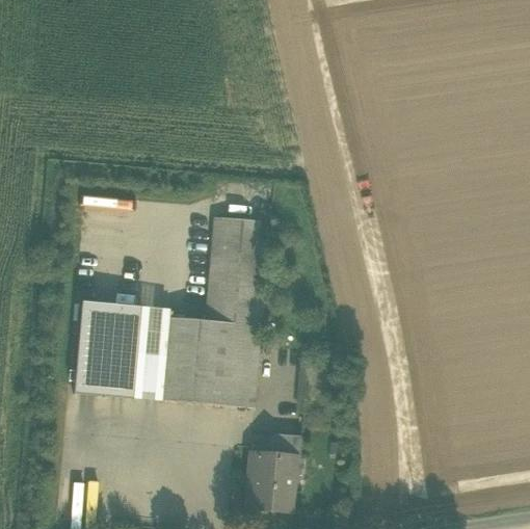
[(162,399),(255,407),(270,221),(215,216),(206,319),(169,316),(162,399)]
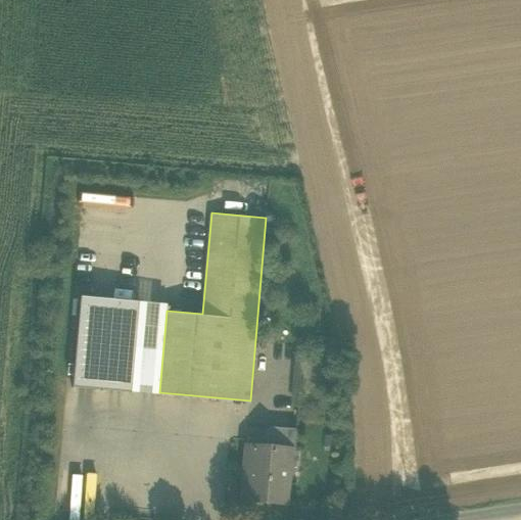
[(139,300),(81,295),(74,386),(131,390),(138,301),(139,300)]
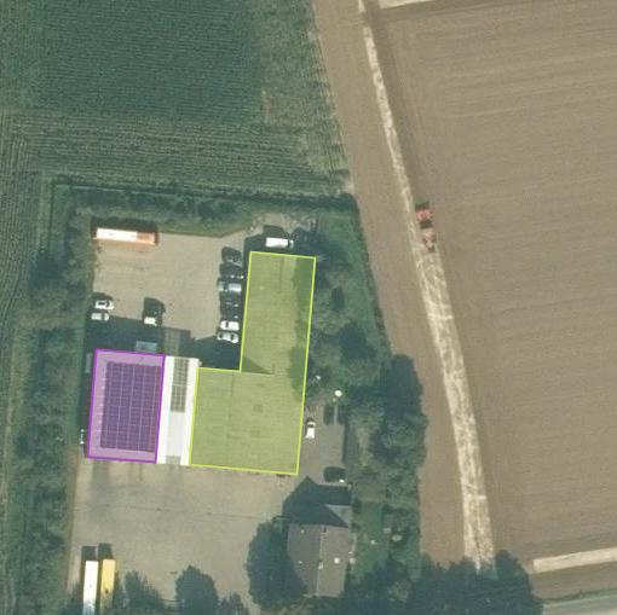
[(197,359),(163,357),(155,462),(189,464),(197,367),(197,359)]
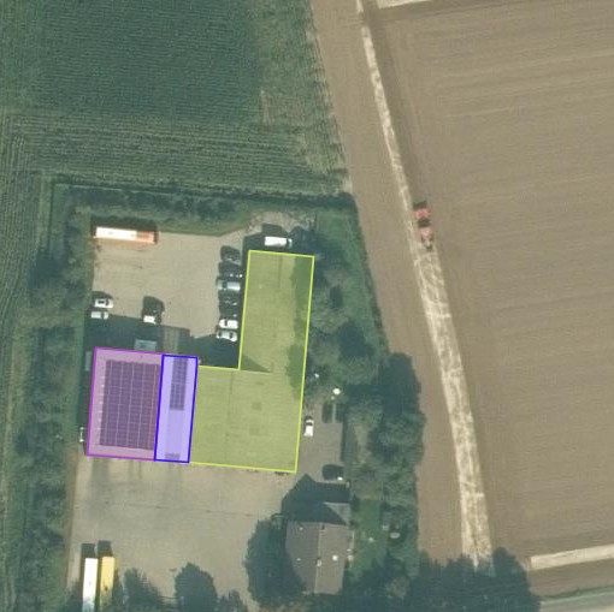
[(346,475),(399,480),(403,422),(350,417),(346,475)]
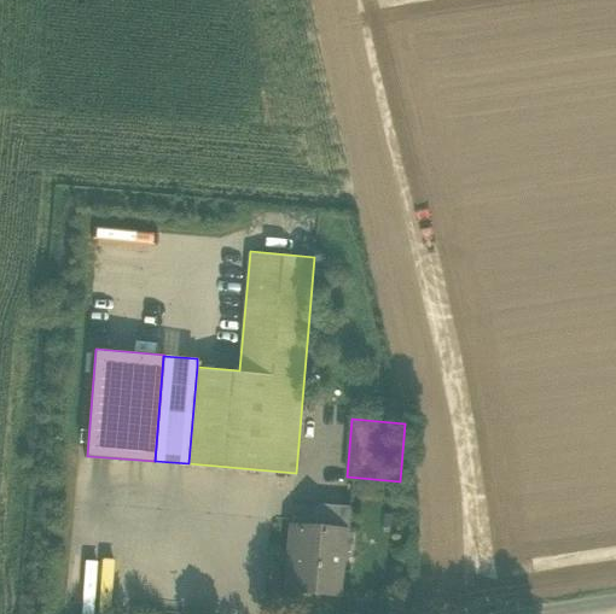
[(347,532),(352,532),(354,506),(319,502),(318,516),(317,527),(347,530),(347,532)]
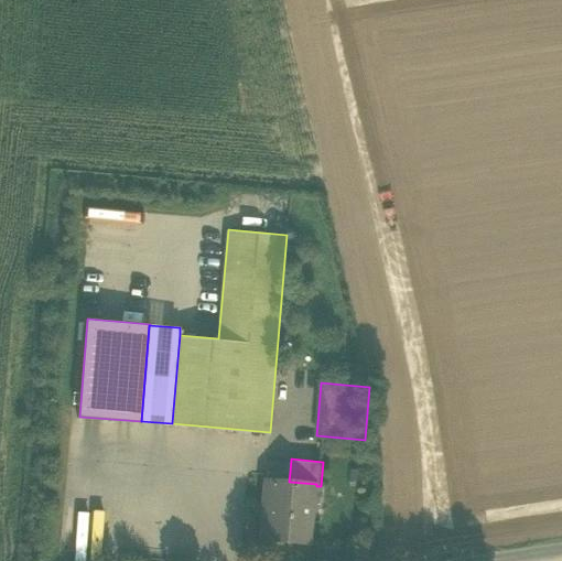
[(261,537),(312,541),(314,519),(305,518),(307,485),(316,486),(316,484),(289,482),(290,472),(267,470),(265,502),(271,502),(268,537),(261,536),(261,537)]
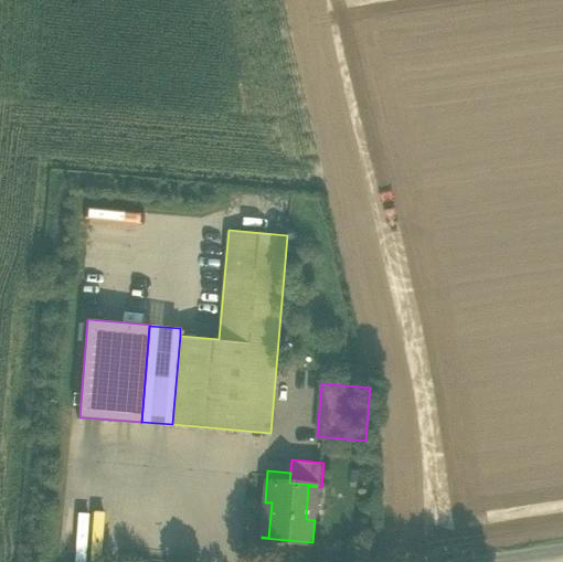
[(306,519),(315,520),(317,487),(308,486),(306,519)]
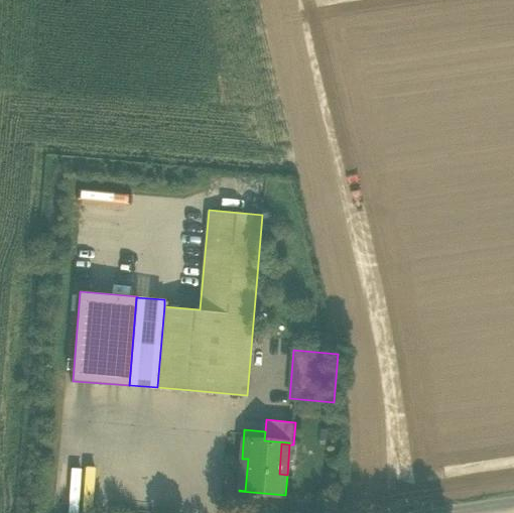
[(242,459),(239,490),(245,491),(248,459),(242,459)]
